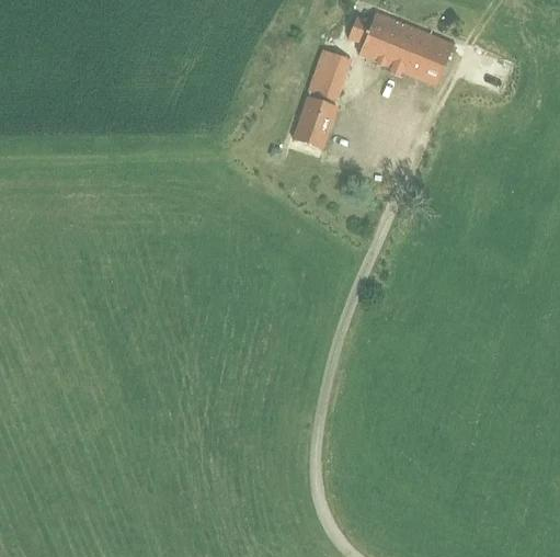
[(376,12),(372,22),(356,15),(347,37),(363,44),(358,54),(435,86),(453,43),(376,12)]
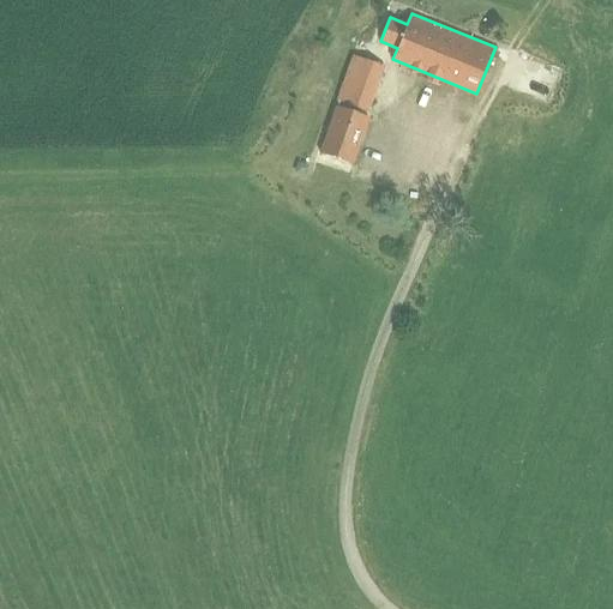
[(384,64),(352,53),(336,100),(367,110),(384,64)]
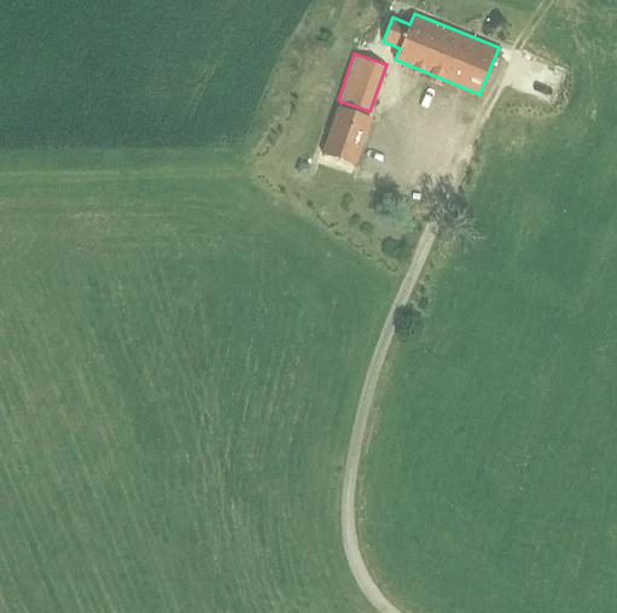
[(367,117),(338,107),(322,153),(351,163),(367,117)]
